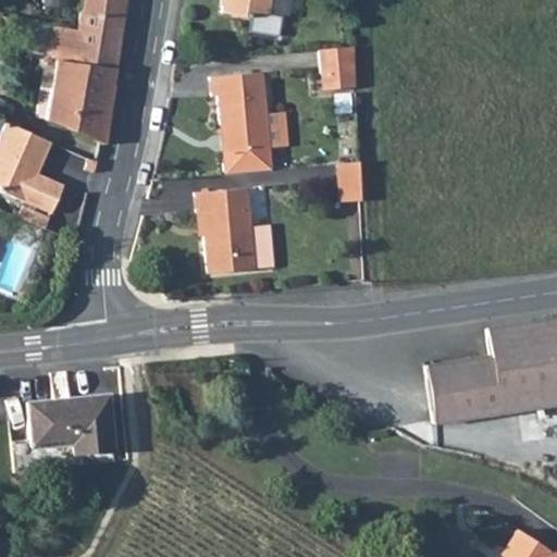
[(83,0),(82,9),(124,15),(126,0),(83,0)]
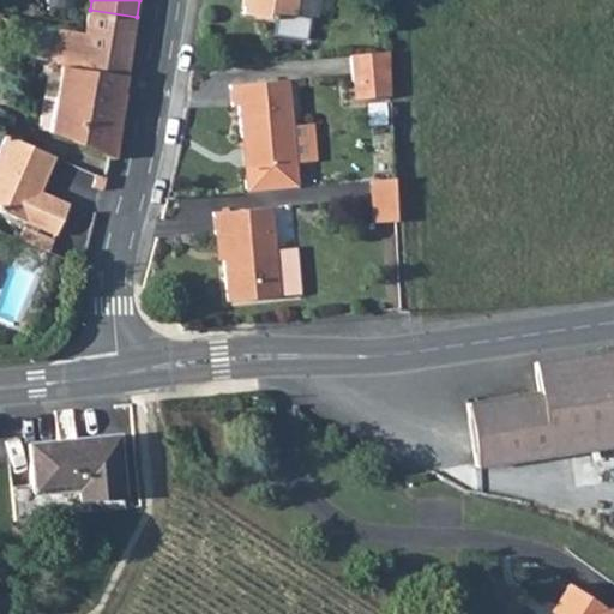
[(246,0),(245,14),(277,20),(277,14),(298,18),(300,0),(246,0)]
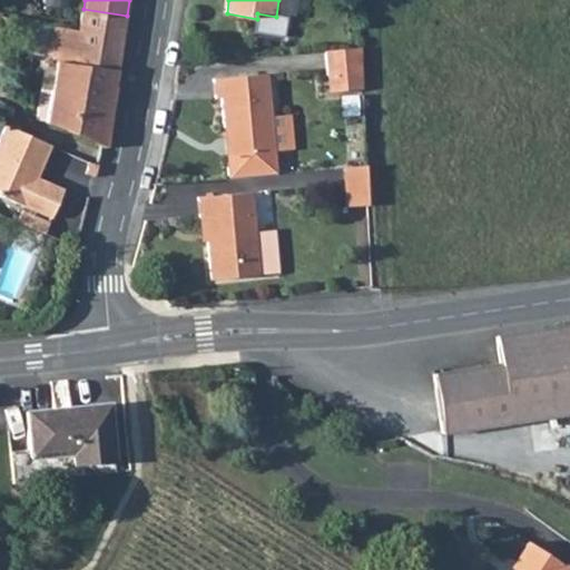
[(59,57),(50,123),(104,147),(108,148),(127,16),(84,9),(80,30),(51,26),(47,55),(59,57)]
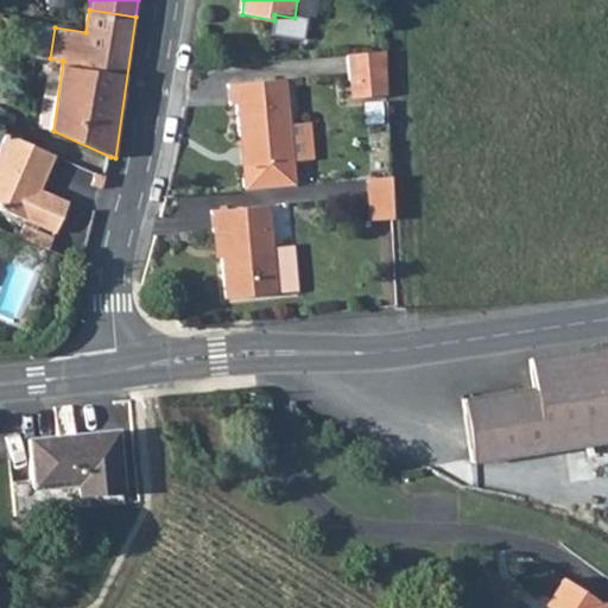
[(348,55),(350,80),(388,76),(388,75),(387,50),(348,55)]
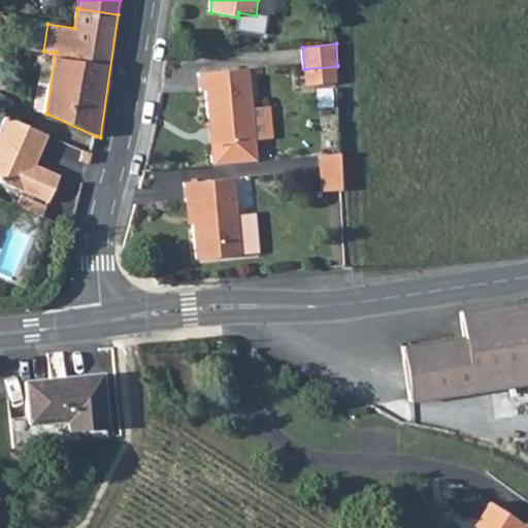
[(338,83),(337,66),(304,69),(305,85),(338,83)]
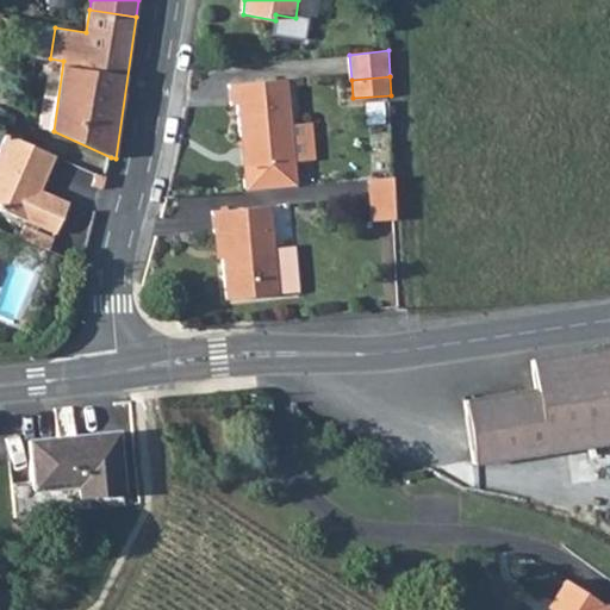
[(300,163),(291,80),(232,86),(236,107),(241,106),(244,137),(249,137),(254,168),(300,163)]
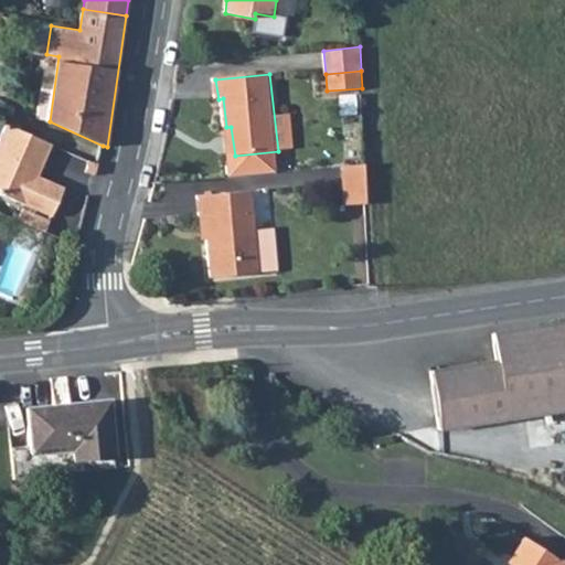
[(52,144),(3,123),(0,130),(0,192),(50,214),(62,188),(39,178),(38,180),(30,177),(33,167),(40,169),(52,144)]
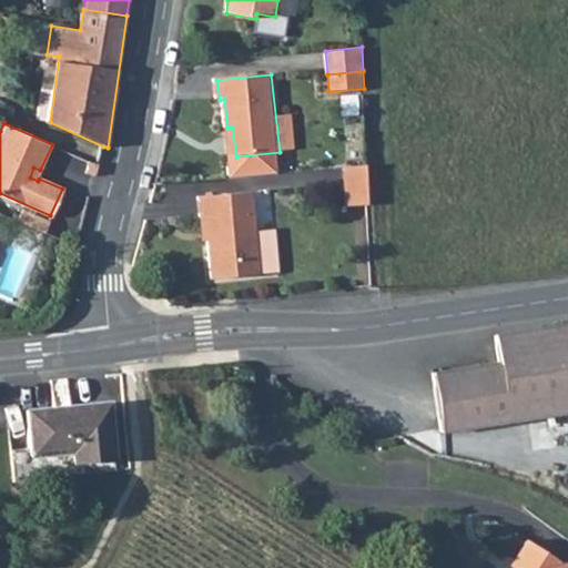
[(343,168),(345,195),(369,194),(367,165),(343,168)]
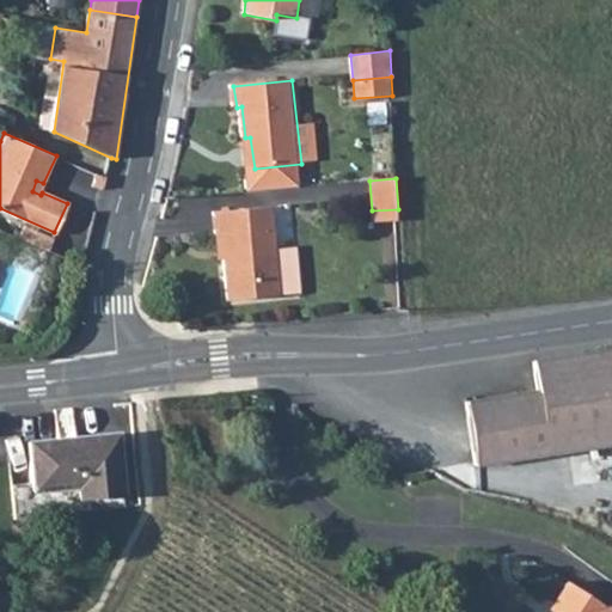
[(232,301),(305,295),(300,249),(279,251),(274,207),(215,213),(219,236),(225,237),(232,301)]
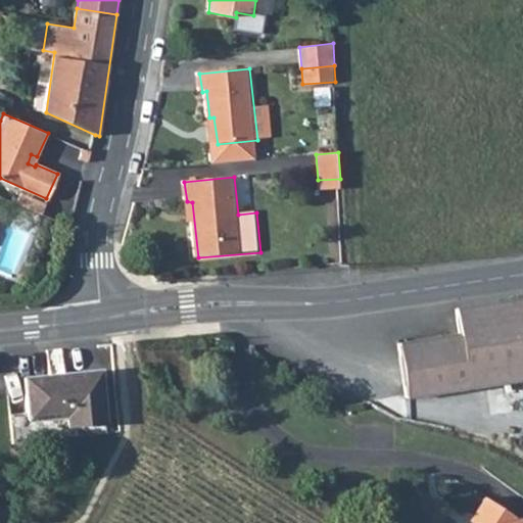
[(340,188),(340,179),(318,180),(319,190),(340,188)]
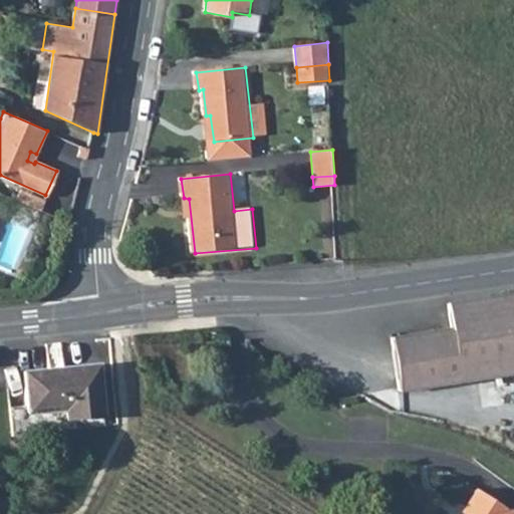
[(392,336),(399,393),(513,375),(513,292),(448,302),(450,327),(392,336)]
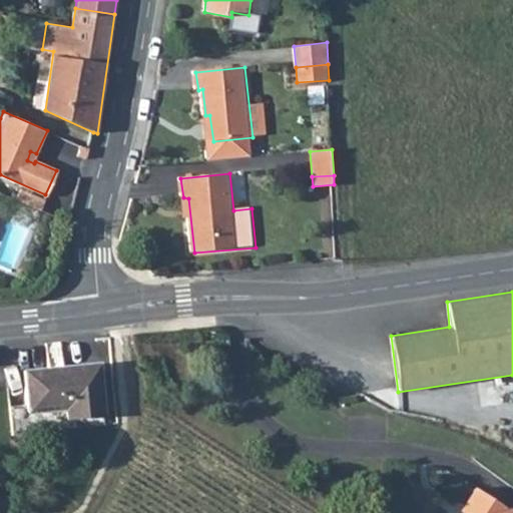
[(20,370),(25,414),(63,410),(64,420),(104,416),(98,362),(20,370)]
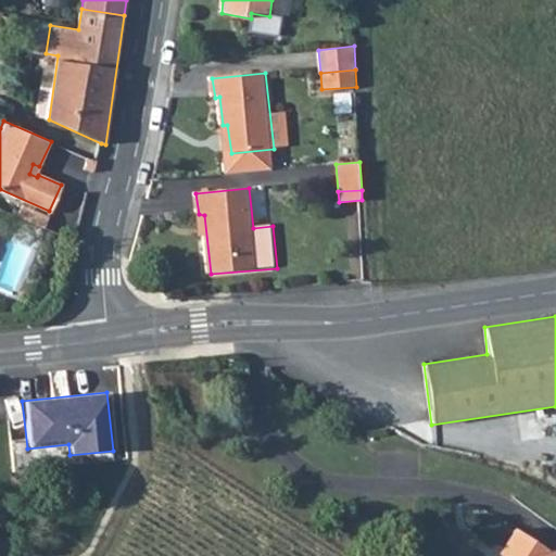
[(555,555),(555,553),(551,550),(548,553),(513,528),(494,555),(555,555)]
